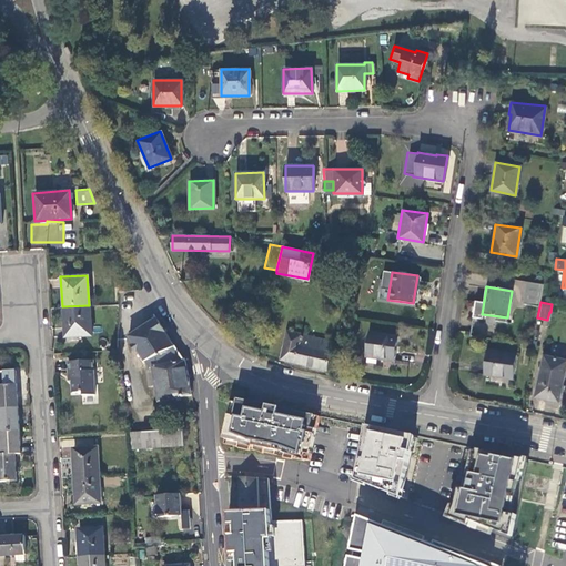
[(91,335),(89,305),(62,306),(64,336),(91,335)]
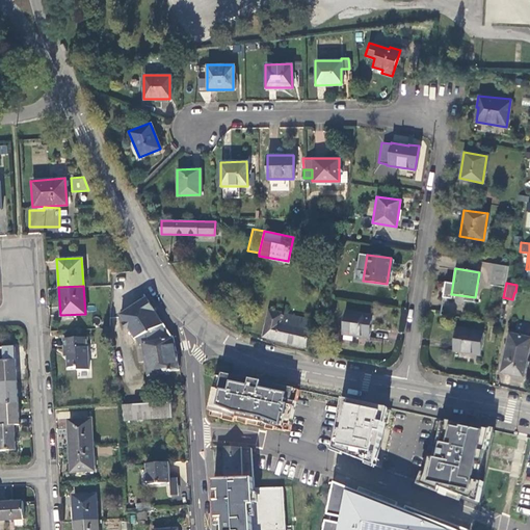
[(134,343),(136,349),(141,348),(141,343),(162,339),(162,338),(160,333),(166,329),(144,296),(118,313),(137,342),(134,343)]
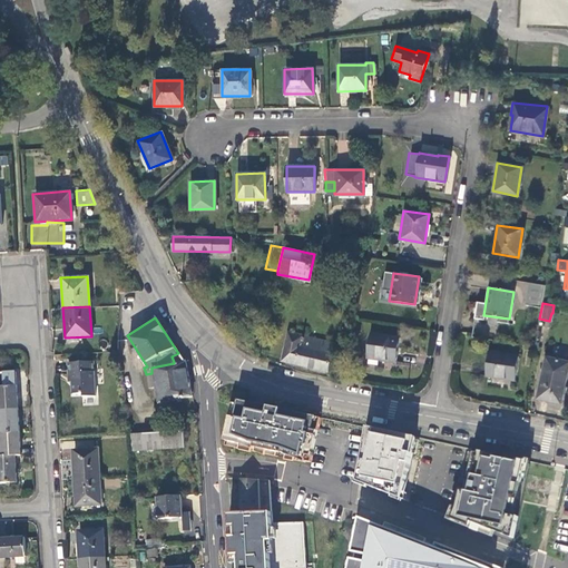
[(334,342),(287,332),(281,361),(326,371),(334,342)]
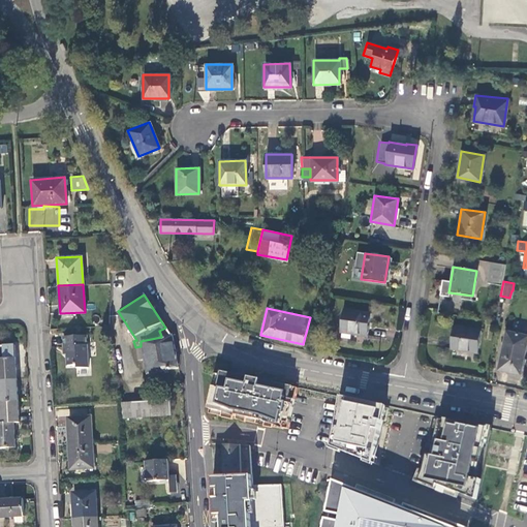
[(370,312),(343,308),(340,332),(366,336),(370,312)]
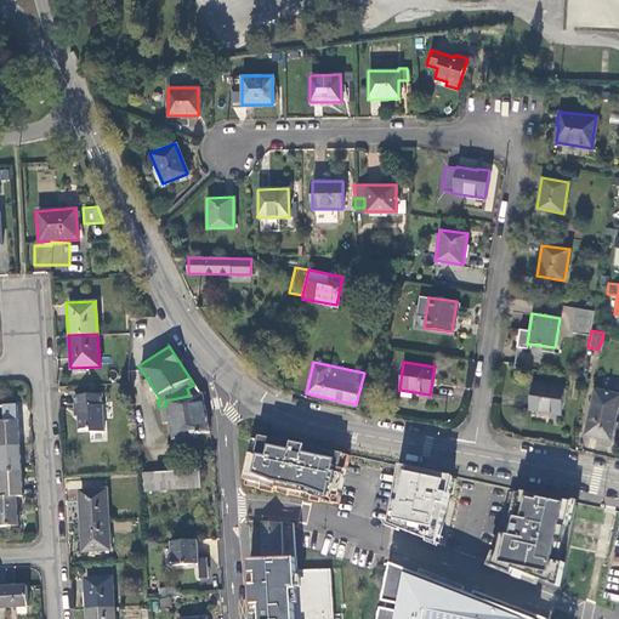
[(563,387),(532,382),(528,409),(560,414),(563,387)]
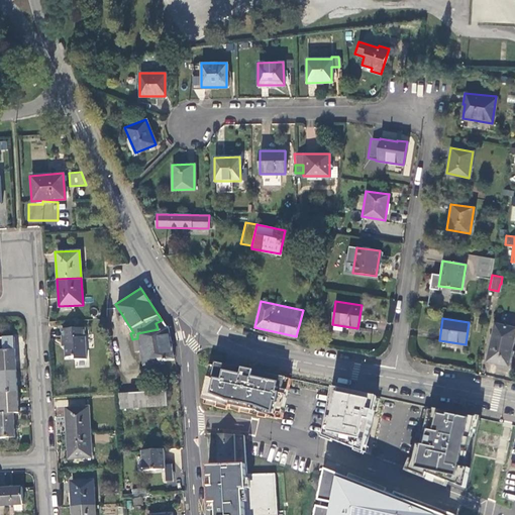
[(166,327),(162,320),(156,323),(158,328),(158,329),(137,333),(137,338),(132,339),(134,351),(140,350),(142,365),(173,358),(167,327),(166,327)]
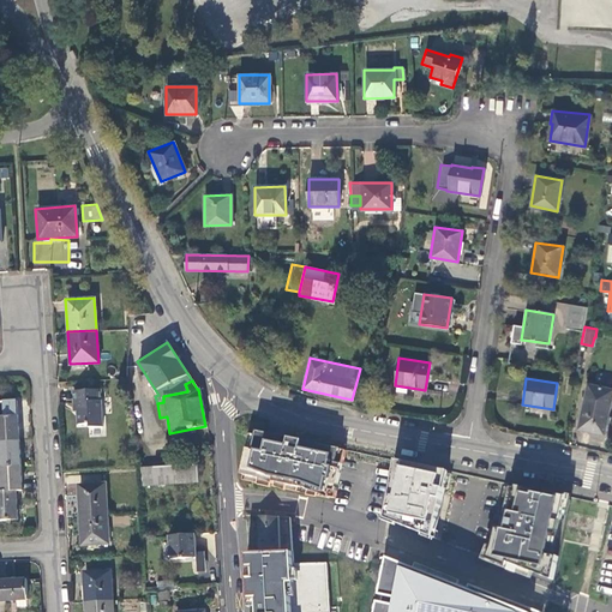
[(611,393),(611,390),(587,385),(579,430),(604,435),(611,393)]
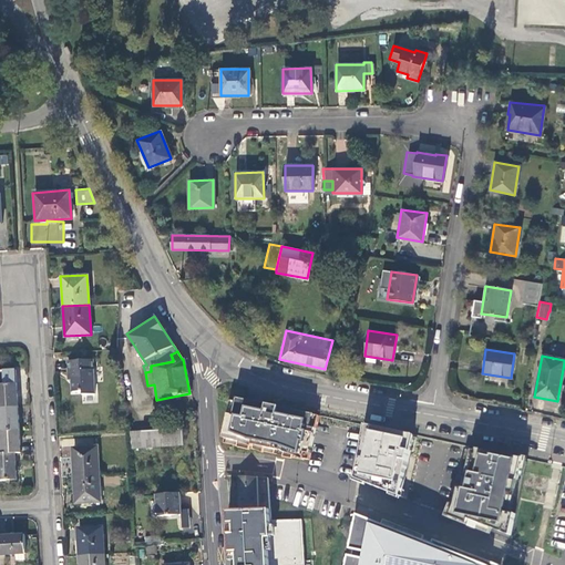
[(91,359),(65,360),(65,370),(69,370),(71,391),(82,391),(82,394),(93,394),(91,359)]
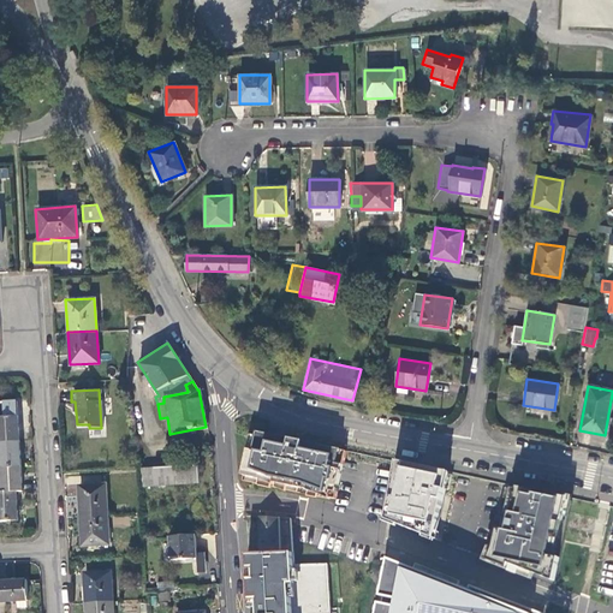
[(0,441),(18,440),(16,399),(0,399),(0,441)]
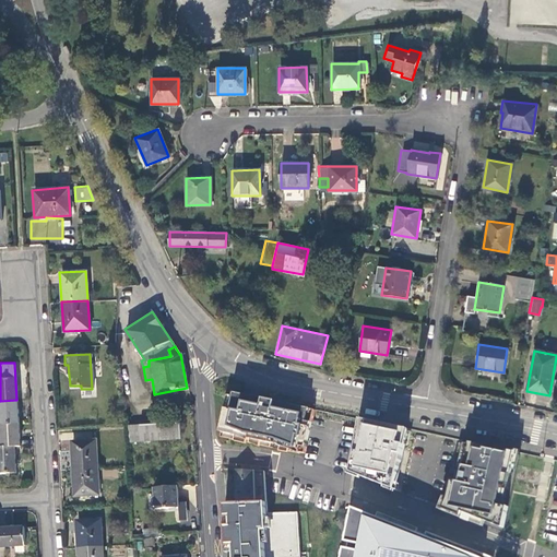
[(224,406),(218,430),(235,434),(235,439),(259,443),(260,439),(273,442),(282,445),(281,449),(289,451),(291,449),(298,451),(299,445),(305,446),(309,421),(305,419),(307,407),(232,390),(229,407),(224,406)]
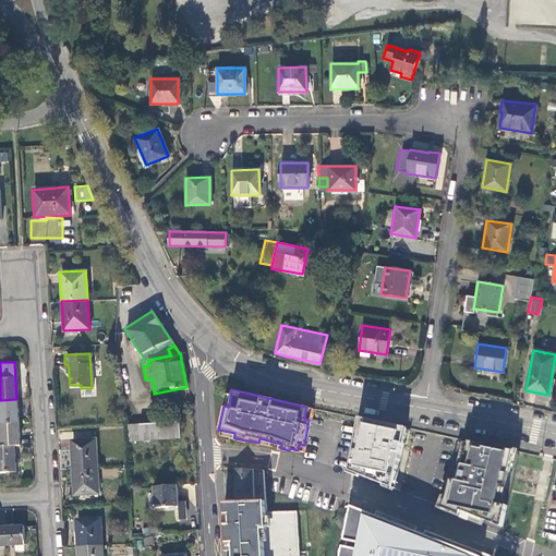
[(0,422),(17,422),(16,399),(0,400),(0,422)]
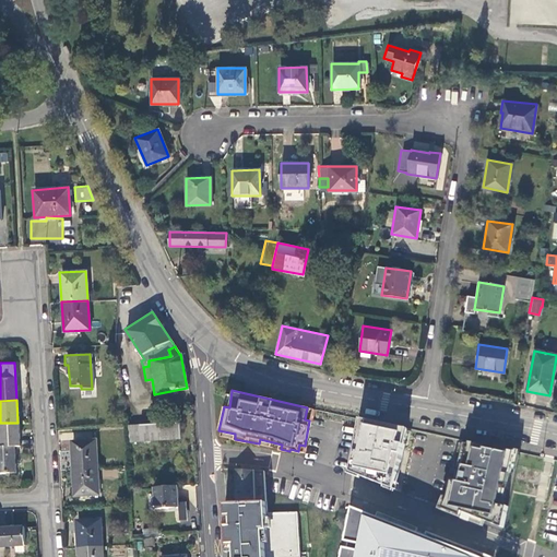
[(406,427),(359,417),(350,471),(393,487),(402,443),(407,443),(410,430),(406,427)]
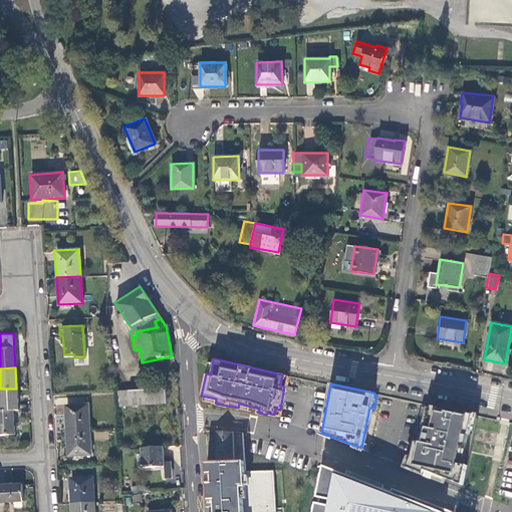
[(0,410),(12,410),(18,409),(16,389),(0,389),(0,410)]
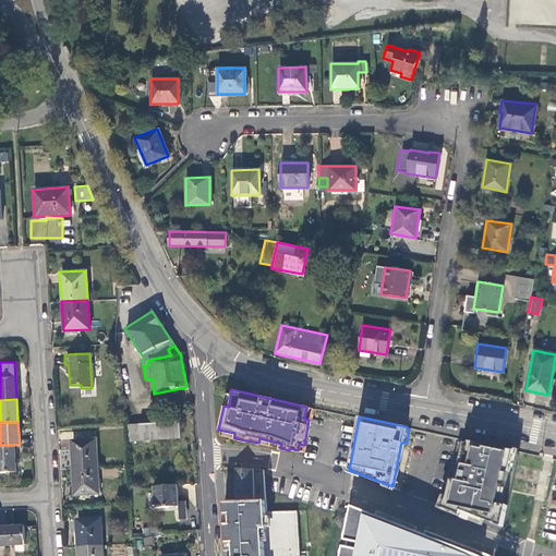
[(178,422),(128,424),(129,439),(180,436),(178,422)]
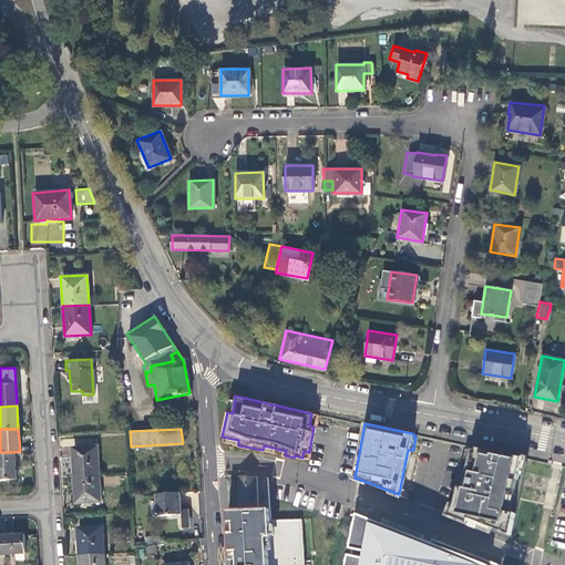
[(468,444),(452,517),(511,538),(526,456),(468,444)]
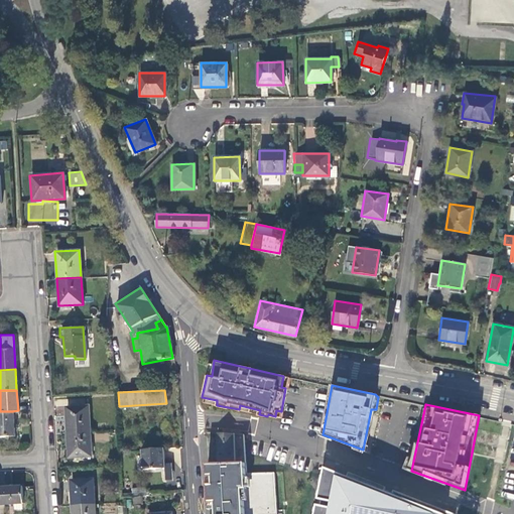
[(65,406),(66,431),(89,430),(88,405),(65,406)]
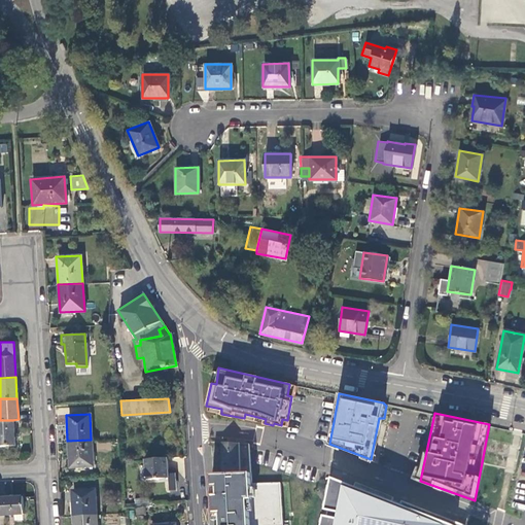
[(0,446),(14,445),(12,420),(0,420),(0,446)]
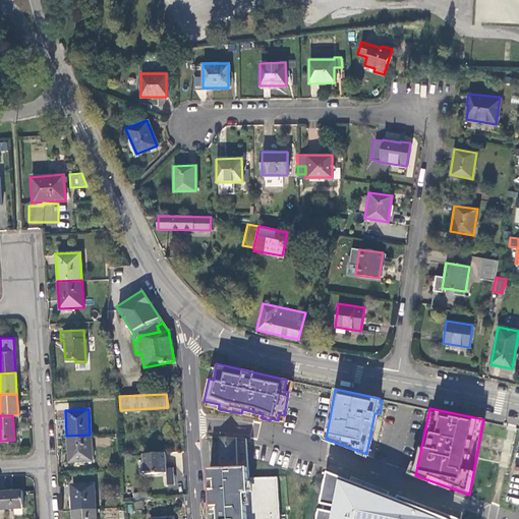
[(92,460),(90,435),(66,436),(68,462),(92,460)]
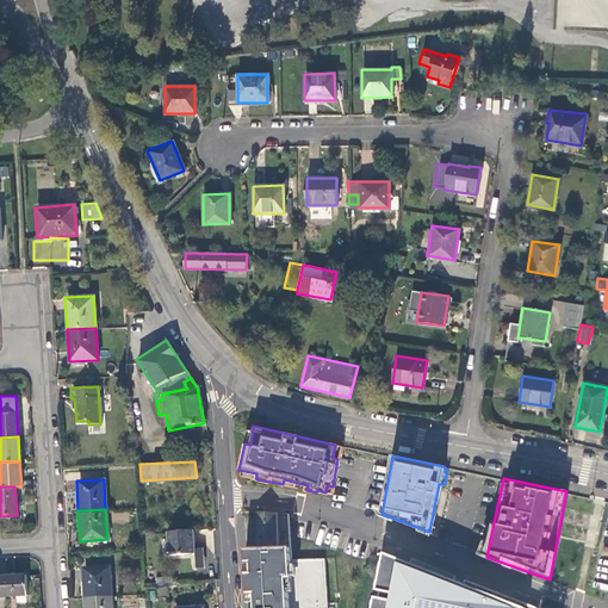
[(287,512),(254,513),(256,547),(289,545),(287,512)]
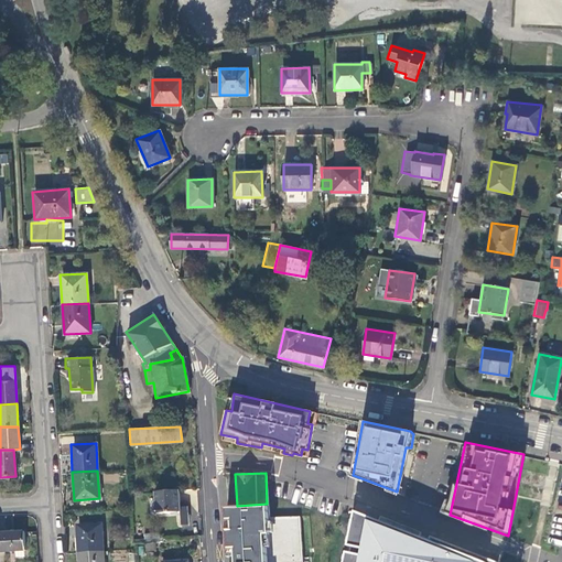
[(179,506),(177,488),(152,490),(152,496),(148,496),(149,516),(180,514),(179,506)]
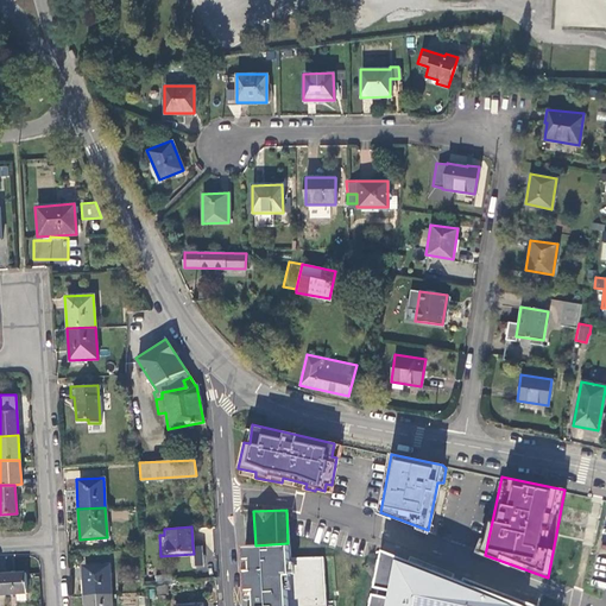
[(322,605),(320,555),(289,556),(288,543),(256,545),(241,545),(245,605),(322,605)]
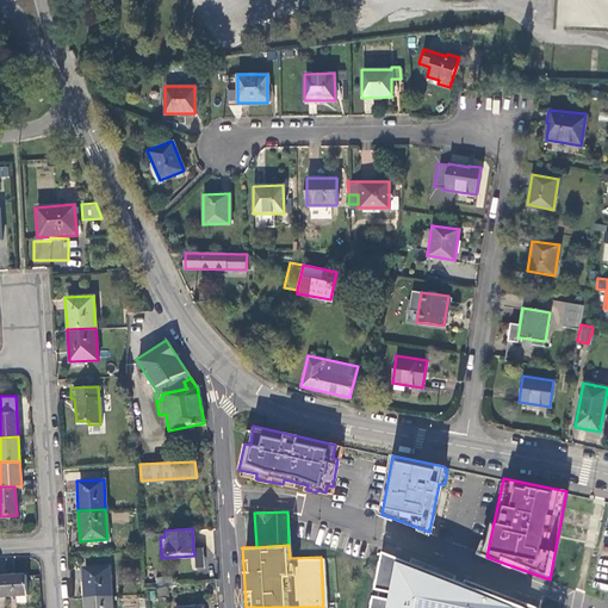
[(202,546),(193,547),(194,556),(194,564),(203,564),(202,546)]
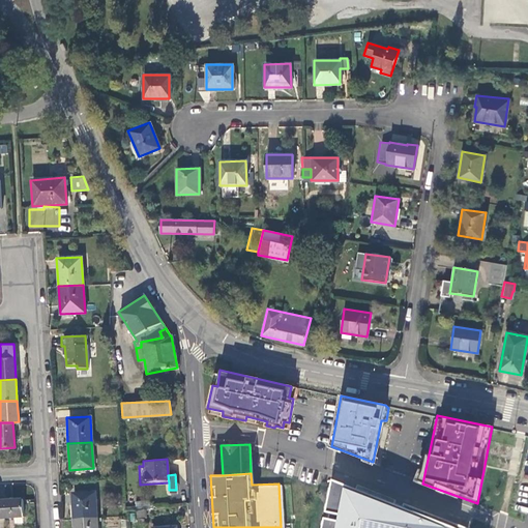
[(457,527),(458,527),(332,481),(325,509),(341,514),(339,522),(325,519),(322,527),(457,527)]
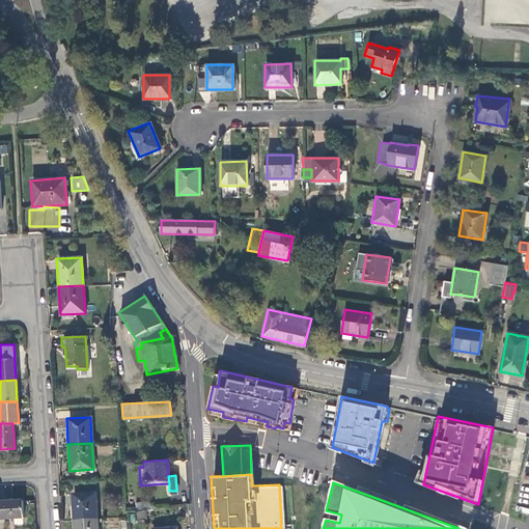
[(72,493),(73,520),(95,518),(94,492),(72,493)]
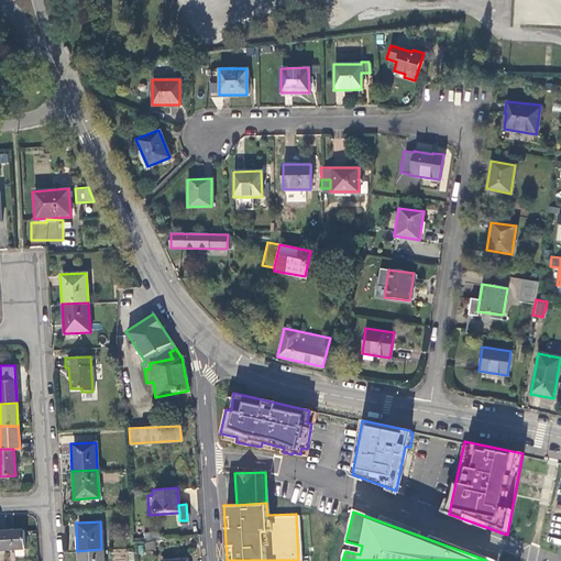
[(22,530),(0,530),(0,560),(3,560),(3,550),(14,549),(14,558),(23,557),(22,530)]
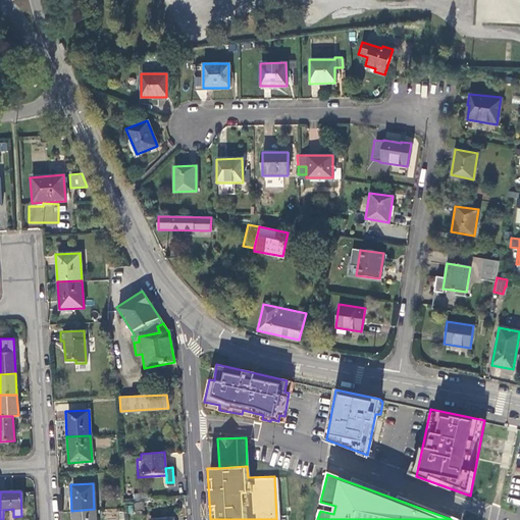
[(94,519),(94,509),(71,511),(71,519),(94,519)]
